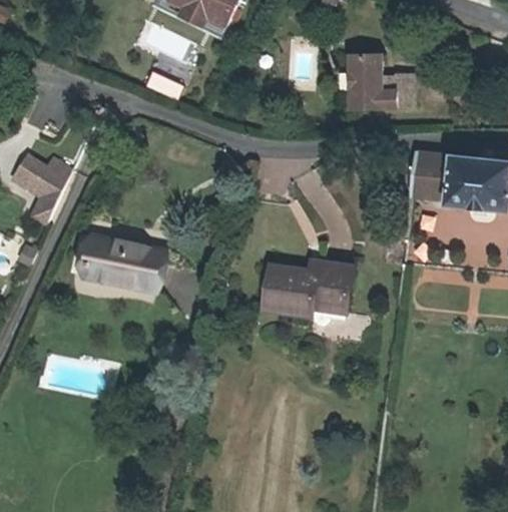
[(225,27),(170,0),(161,0),(159,6),(220,36),(225,27)]
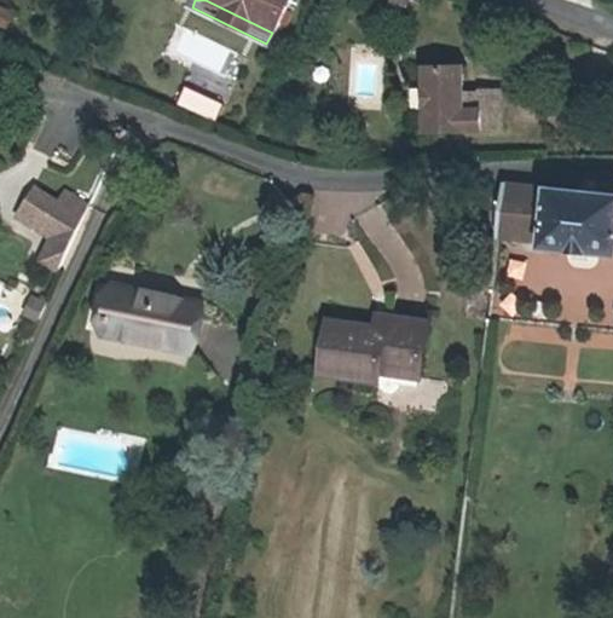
[(206,0),(272,33),(287,0),(206,0)]
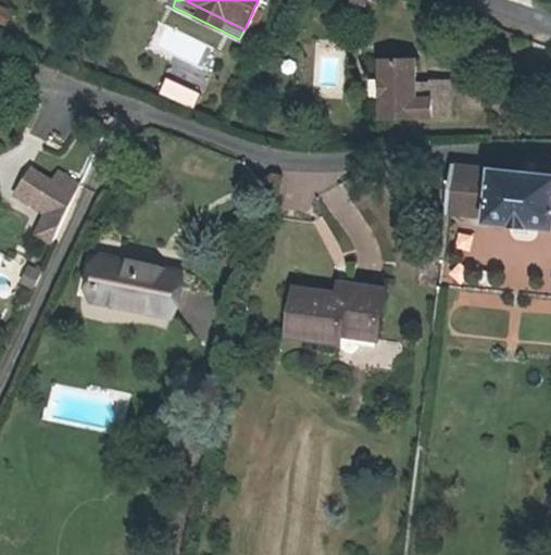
[(447,84),(427,84),(428,101),(413,101),(412,61),(378,62),(380,120),(448,118),(447,84)]
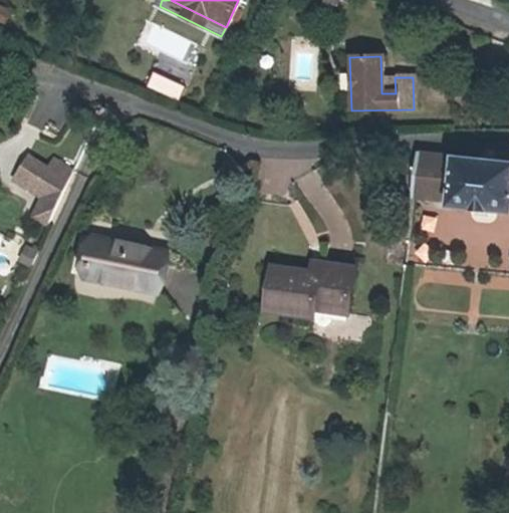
[(146,89),(179,101),(185,85),(152,73),(146,89)]
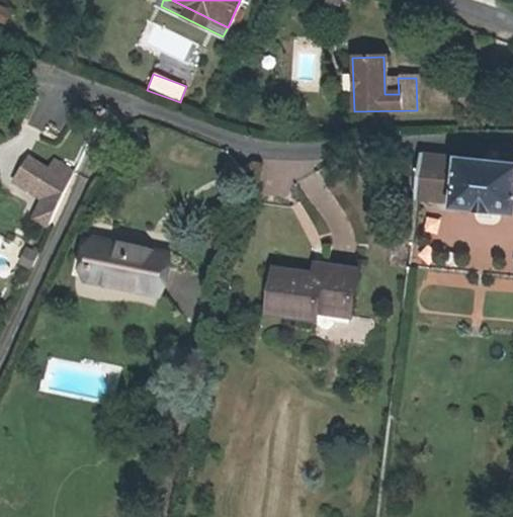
[(413,199),(452,203),(451,209),(512,216),(512,165),(419,155),(413,199)]
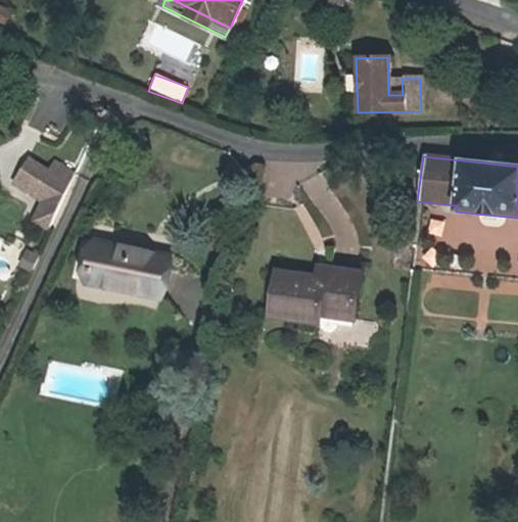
[(46,230),(72,176),(52,164),(45,175),(27,163),(14,181),(42,198),(31,223),(46,230)]
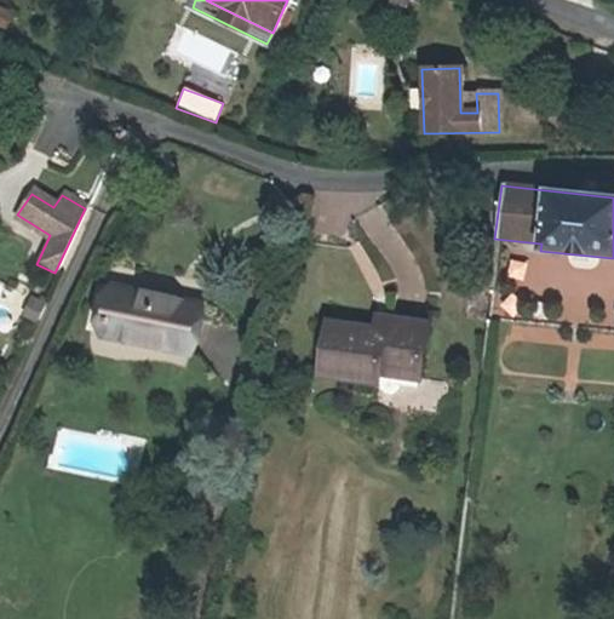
[(494,244),(487,242),(481,288),(488,290),(494,244)]
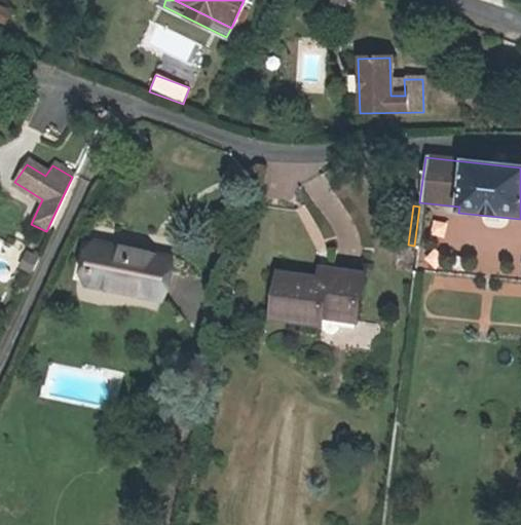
[(95,245),(87,286),(156,300),(164,260),(95,245)]
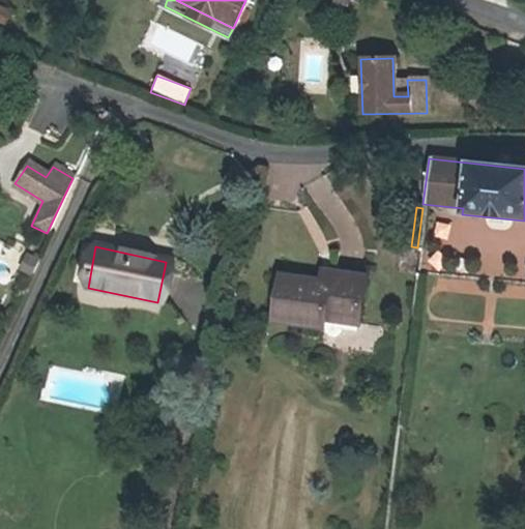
[(18,272),(34,277),(40,257),(25,252),(18,272)]
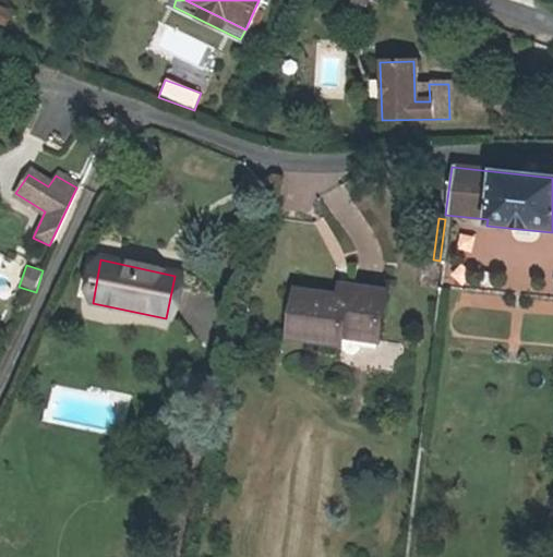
[(336,286),(334,298),(345,299),(346,288),(336,286)]
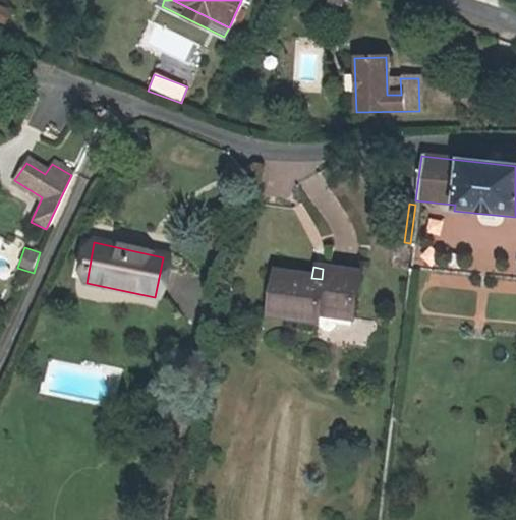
[(322,279),(311,278),(274,273),(268,315),(318,323),(320,307),(352,312),(357,274),(323,269),(322,279)]
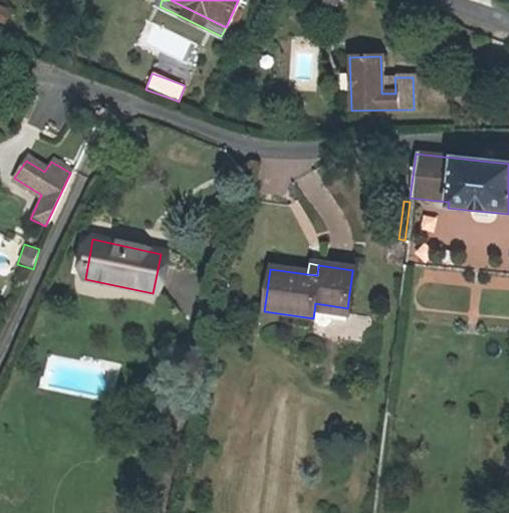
[(347,308),(315,303),(313,318),(314,318),(315,327),(318,327),(325,328),(329,329),(332,321),(345,323),(347,308)]
